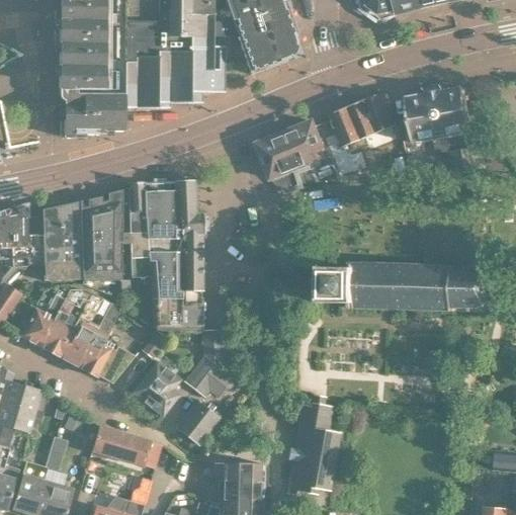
[(124,129),(125,107),(124,0),(62,0),(61,95),(62,96),(63,97),(64,99),(65,99),(66,100),(66,137),(85,138),(86,134),(105,134),(105,129),(124,129)]
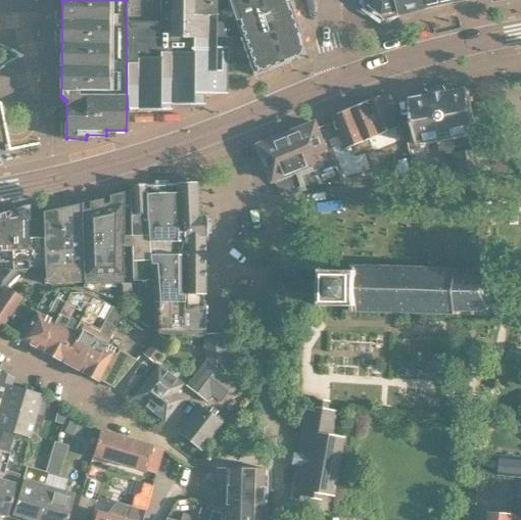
[(126,0),(127,108),(172,109),(172,103),(206,103),(206,93),(227,94),(228,47),(217,47),(217,37),(216,6),(216,0),(126,0)]
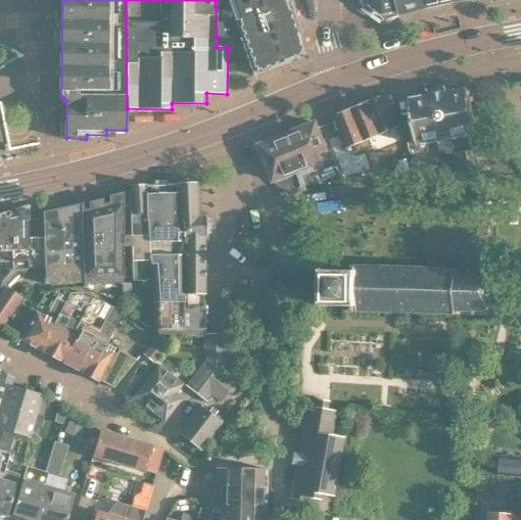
[(229,0),(232,7),(216,6),(217,21),(232,16),(235,22),(217,22),(217,37),(240,37),(254,75),(291,61),(291,59),(297,54),(301,47),(301,44),(300,42),(300,40),(302,39),(289,2),(284,3),(283,0),(229,0)]
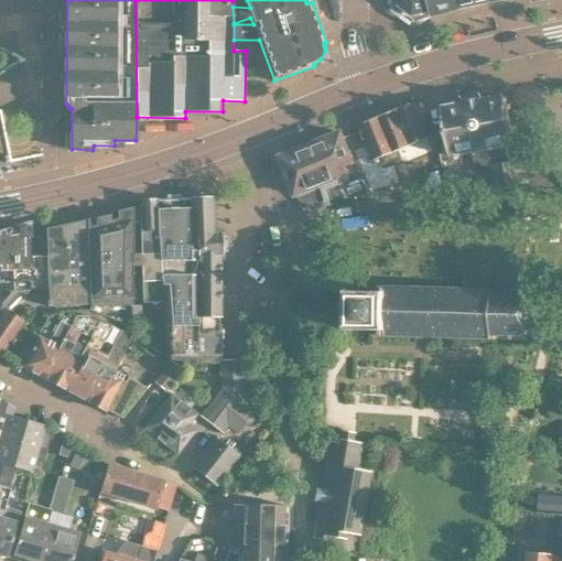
[(395,0),(395,6),(399,8),(402,8),(411,14),(411,18),(414,20),(433,15),(430,0),(395,0)]
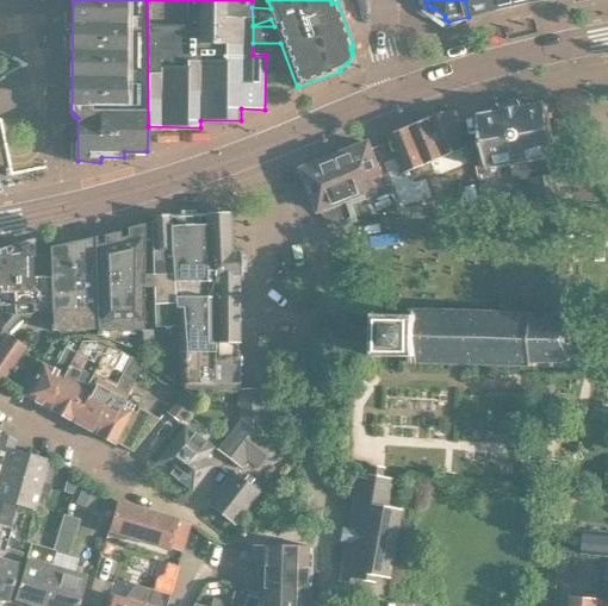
[(465,0),(469,17),(500,10),(498,0),(465,0)]
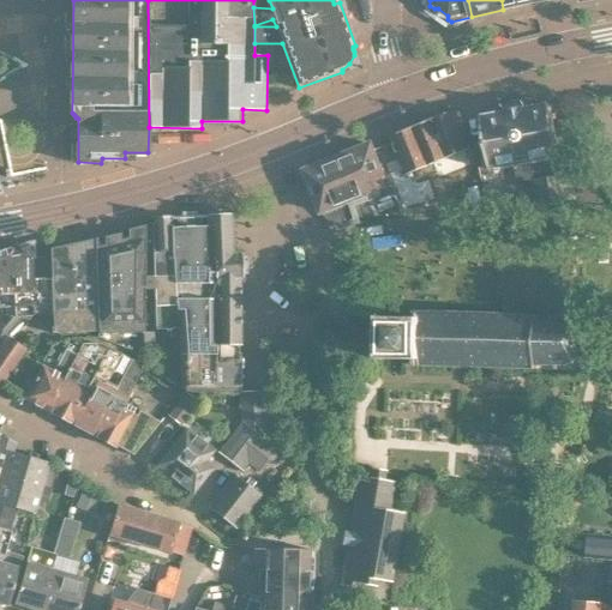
[(502,0),(503,10),(527,4),(535,1),(535,0),(502,0)]
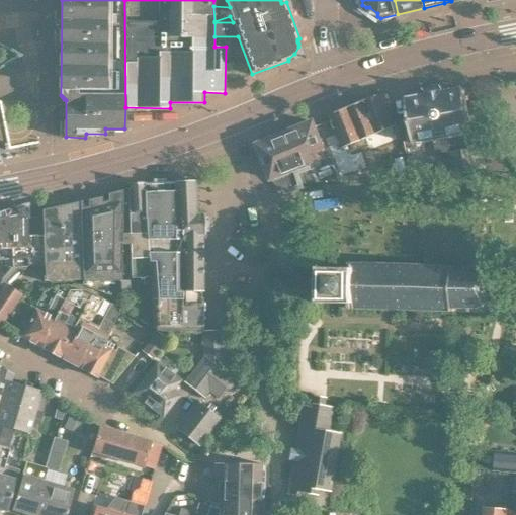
[(474,133),(465,87),(443,91),(442,89),(427,91),(428,93),(406,97),(414,142),(433,138),(435,150),(452,147),(454,164),(456,173),(479,169),(475,146),(473,133),(474,133)]
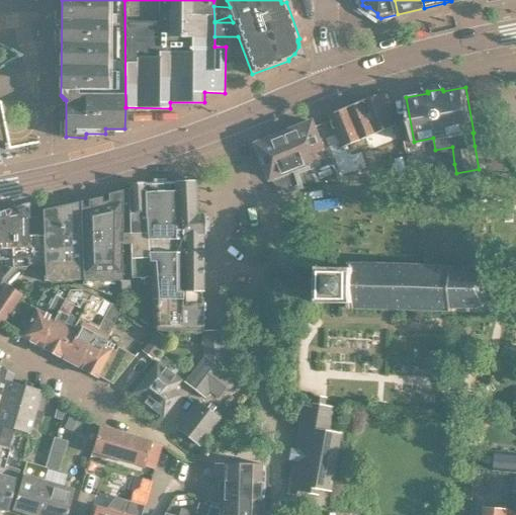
[(396,124),(383,92),(330,113),(342,146),(370,135),(374,146),(387,141),(382,130),(396,124)]
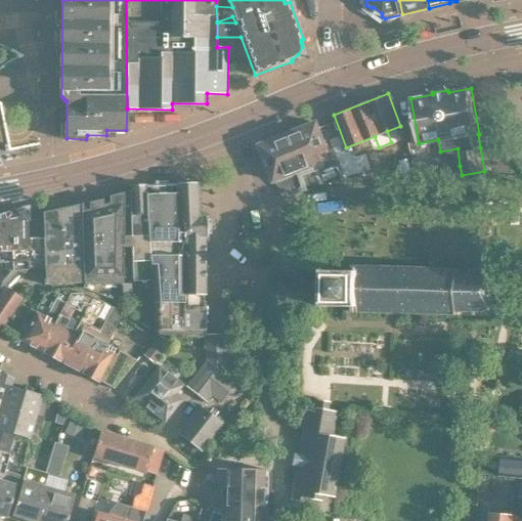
[(304,184),(320,182),(343,180),(336,164),(338,163),(332,147),(330,148),(318,122),(261,144),(275,180),(284,190),(304,184)]
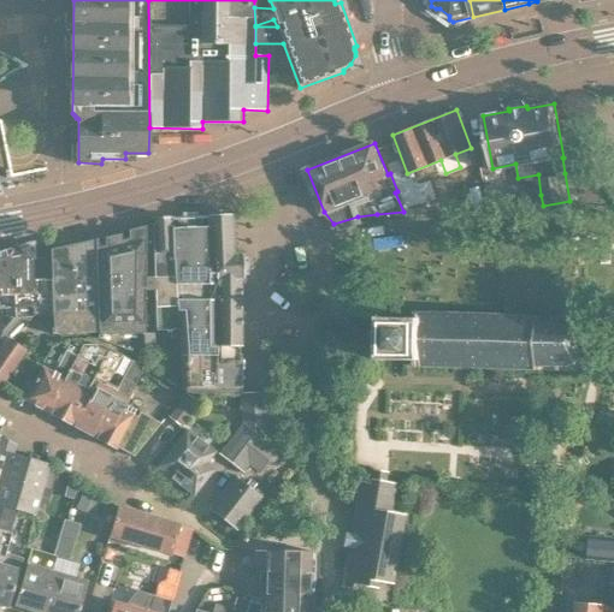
[(405,208),(436,198),(430,179),(399,189),(405,208)]
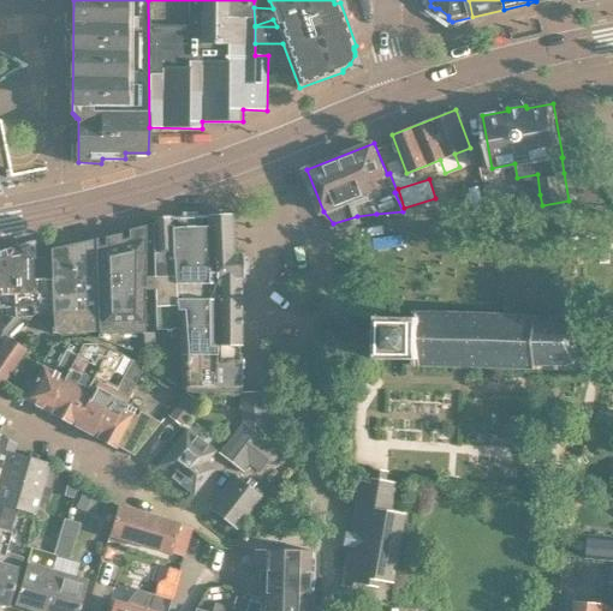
[(469,209),(486,209),(486,193),(476,193),(476,204),(469,204),(469,209)]
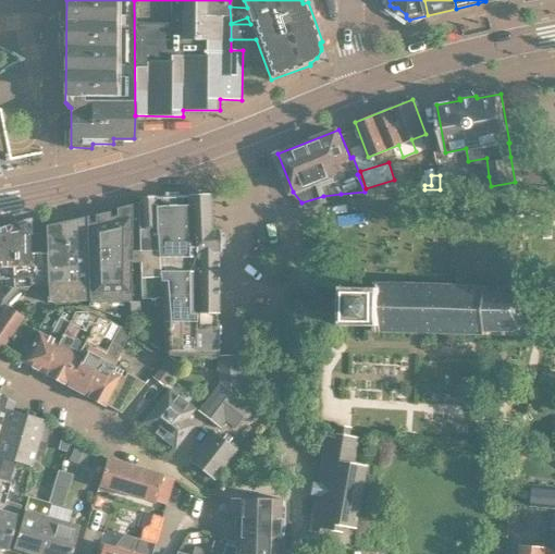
[(471,188),(484,187),(484,177),(470,179),(471,188)]
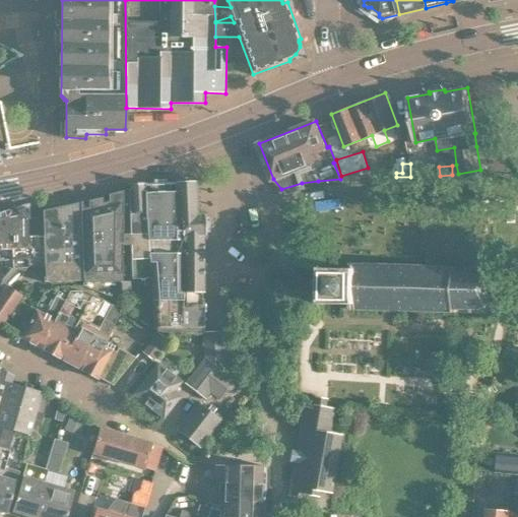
[(413,177),(436,176),(436,167),(413,168),(413,177)]
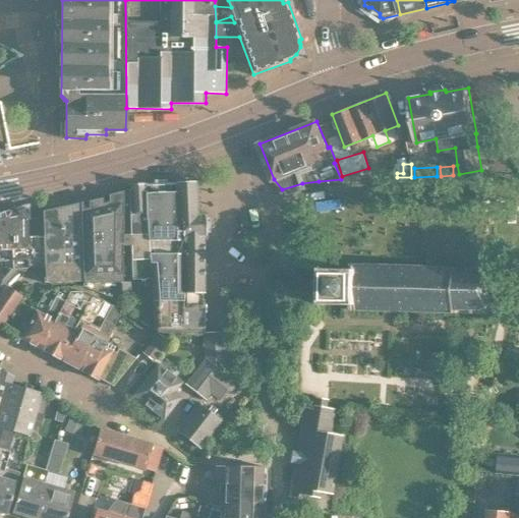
[(195,179),(177,180),(177,218),(178,218),(179,229),(186,229),(187,233),(181,233),(184,292),(185,292),(185,291),(205,291),(204,234),(206,234),(206,216),(195,216),(195,179)]
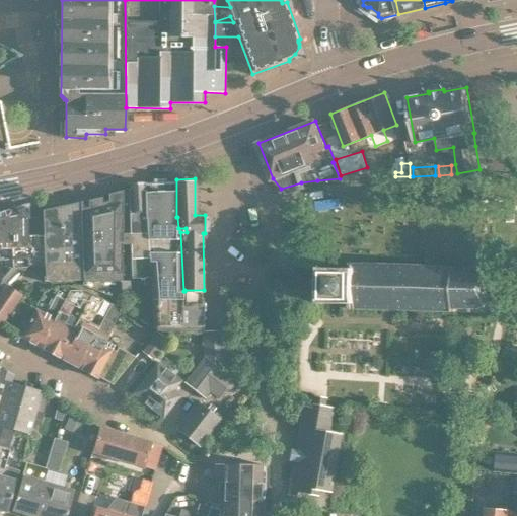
[(145,180),(144,180),(150,267),(150,276),(152,298),(183,298),(183,291),(180,232),(187,232),(186,228),(178,228),(177,217),(176,217),(176,179),(175,179),(175,180),(145,182),(145,180)]
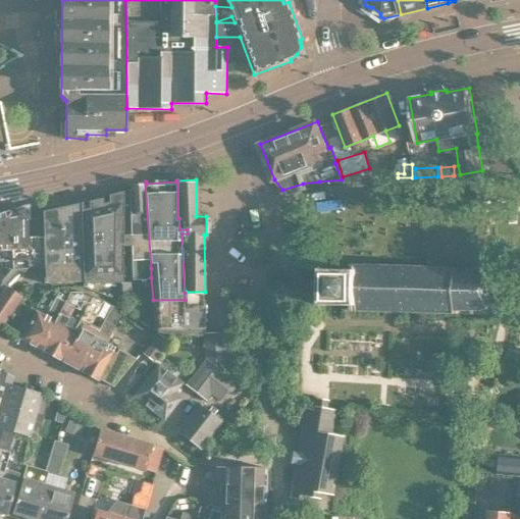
[(128,183),(123,190),(124,244),(132,244),(133,269),(133,278),(151,277),(151,268),(145,182),(145,183),(131,183),(128,183)]
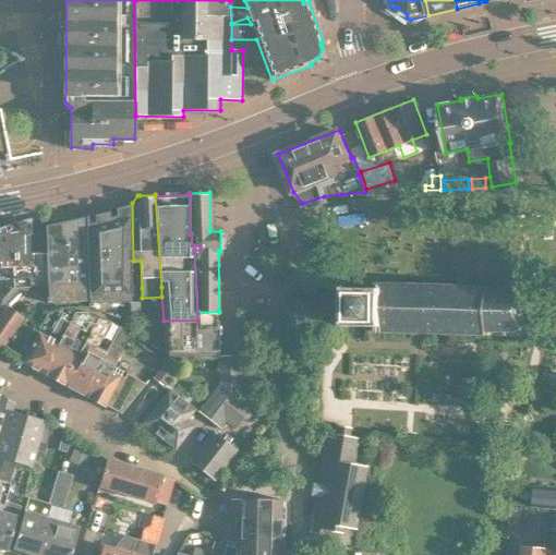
[(132,203),(86,215),(86,241),(88,300),(88,303),(131,303),(131,301),(133,301),(133,261),(132,203)]
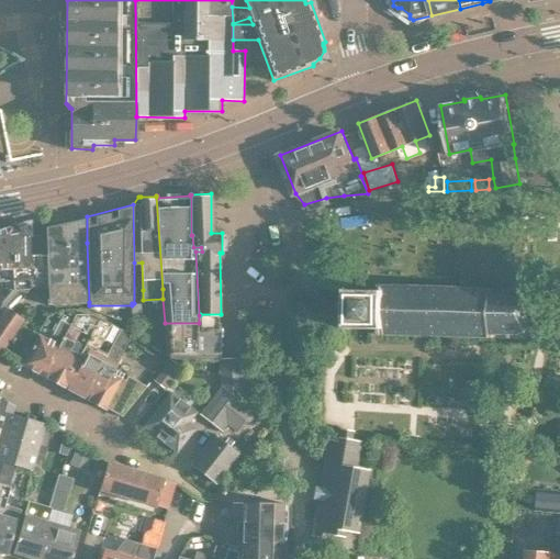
[(89,302),(87,243),(87,216),(46,226),(47,234),(28,234),(30,288),(47,287),(47,298),(45,298),(45,302),(89,302)]
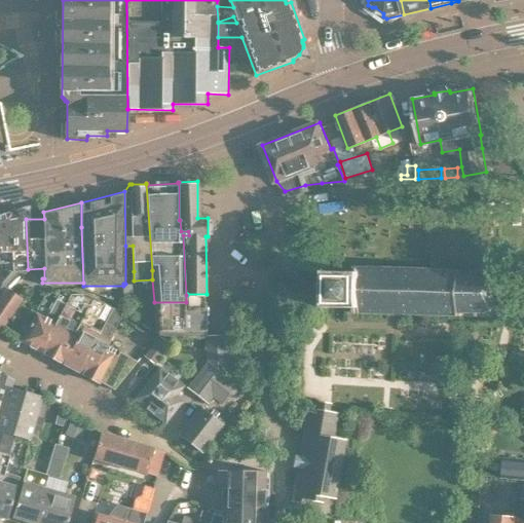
[(12,270),(19,270),(28,269),(26,219),(26,209),(10,211),(12,268),(12,270)]
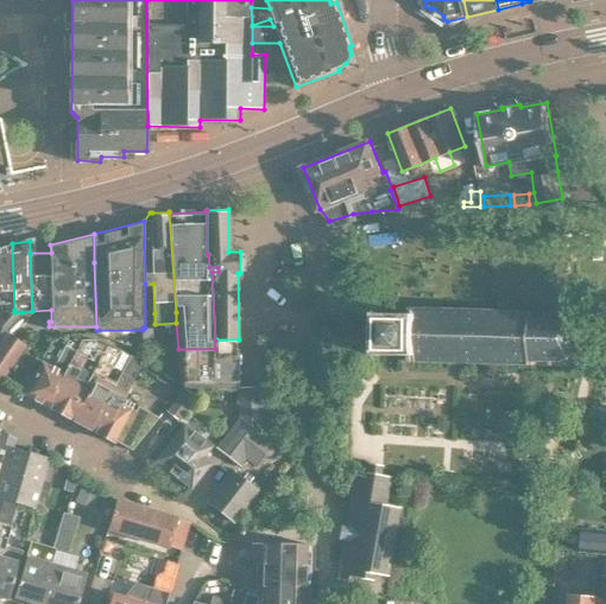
[(12,243),(0,246),(0,303),(5,303),(5,310),(14,310),(12,243)]
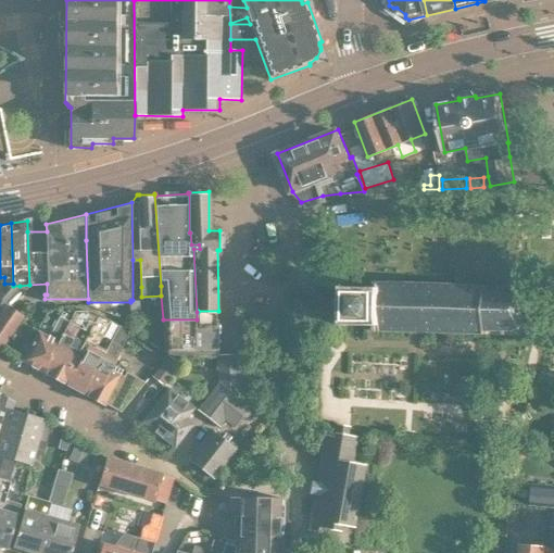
[(520,329),(524,332),(526,330),(524,327),(531,318),(534,321),(536,317),(532,316),(532,303),(538,304),(538,300),(532,300),(524,289),(525,287),(523,286),(519,290),(489,289),(489,285),(393,283),(393,279),(390,279),(390,281),(378,281),(378,278),(375,278),(375,279),(357,279),(357,293),(348,293),(347,319),(375,319),(374,329),(489,331),(489,328),(504,329),(504,332),(506,332),(506,329),(520,329)]
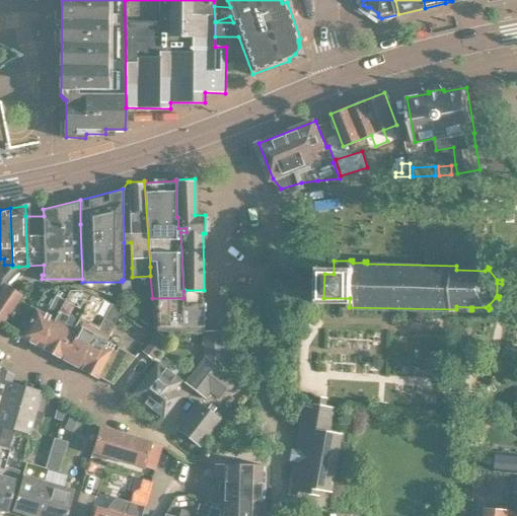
[(0,284),(0,285),(4,289),(6,285),(10,287),(27,266),(18,267),(12,267),(2,280),(0,284)]
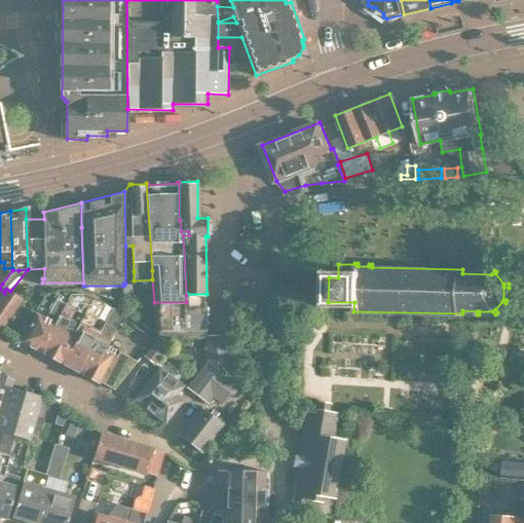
[(123,284),(123,286),(122,299),(132,299),(133,284),(125,284),(123,284)]
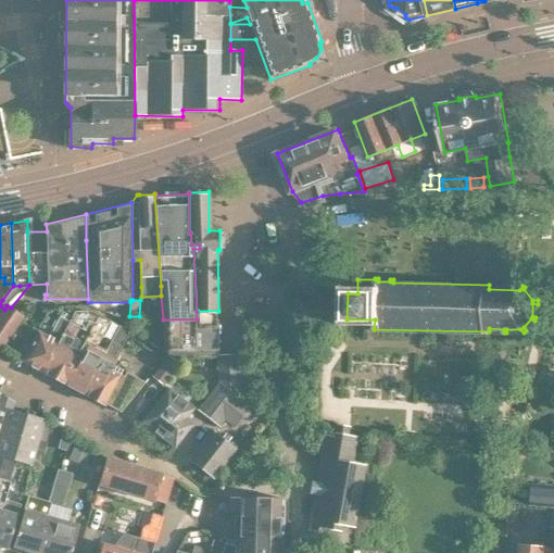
[(7,305),(4,310),(0,315),(0,350),(23,316),(11,308),(7,305)]
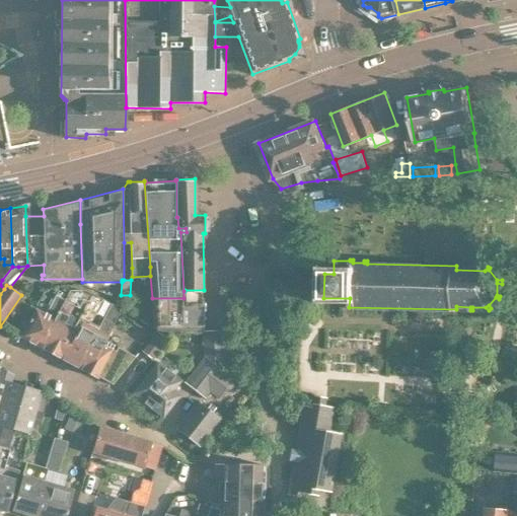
[(71,289),(65,299),(74,303),(83,309),(85,306),(92,292),(86,289),(82,289),(71,289)]
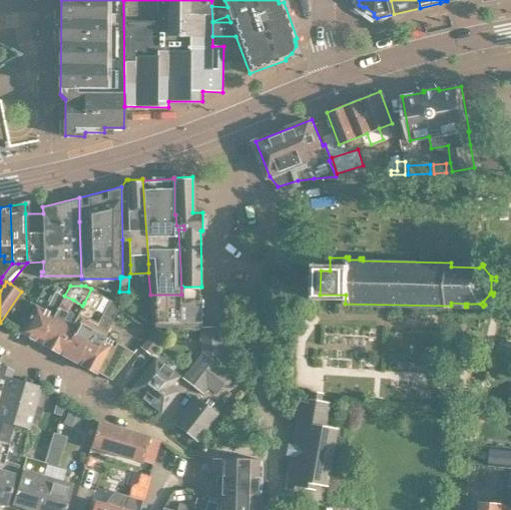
[(181,295),(150,295),(153,327),(201,327),(201,294),(182,294),(182,288),(181,288),(181,295)]
